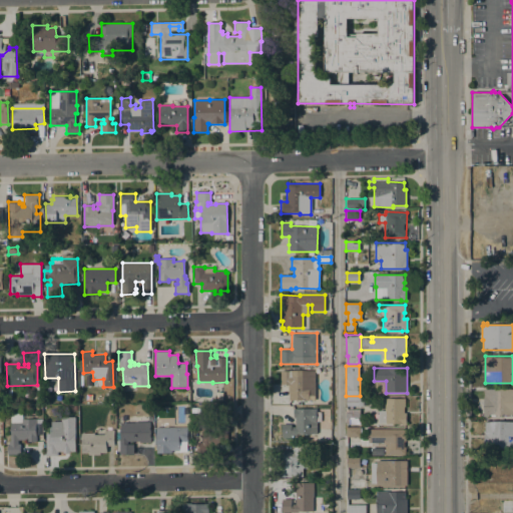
[(315,400),(289,400),(289,393),(288,393),(288,385),(281,385),(281,371),(290,371),(290,370),(315,370),(315,400)]
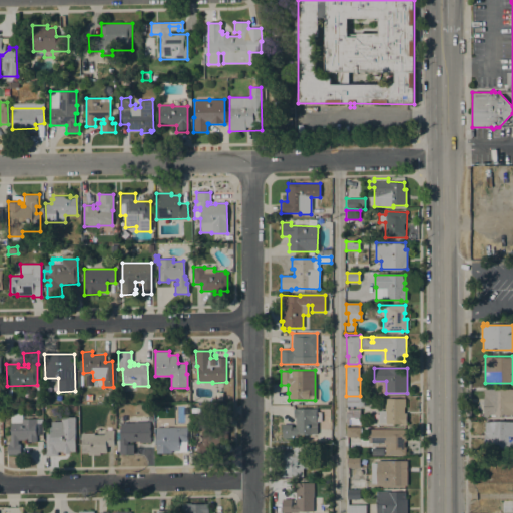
[(512,414),(495,414),(495,416),(490,416),(490,414),(488,414),(488,417),(484,417),(484,412),(483,412),(483,408),(484,408),(484,389),(512,390),(512,414)]
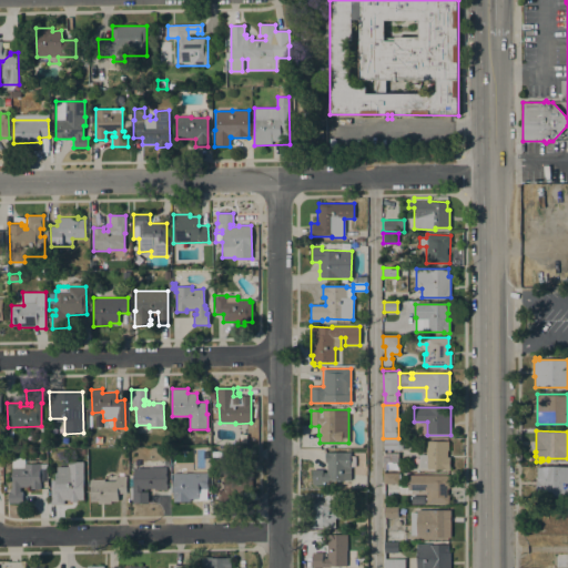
[(403,439),(403,449),(384,449),(384,439),(403,439)]
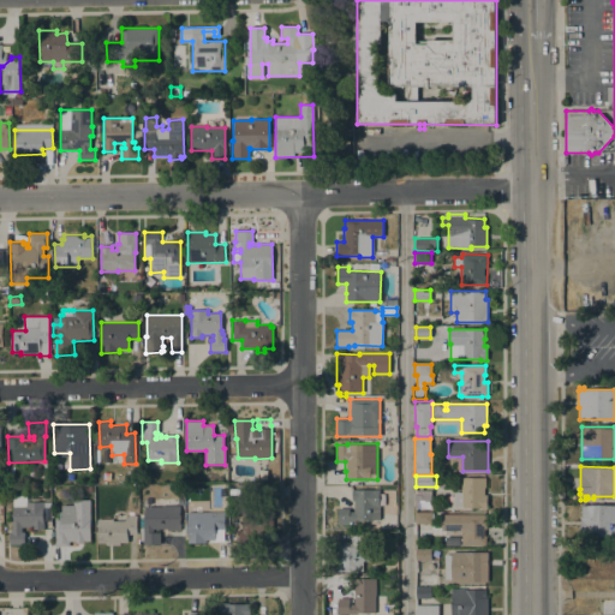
[(485,478),(485,488),(484,488),(484,495),(487,495),(487,509),(481,509),(481,508),(463,508),(463,507),(453,507),(453,493),(461,493),(461,477),(485,478)]
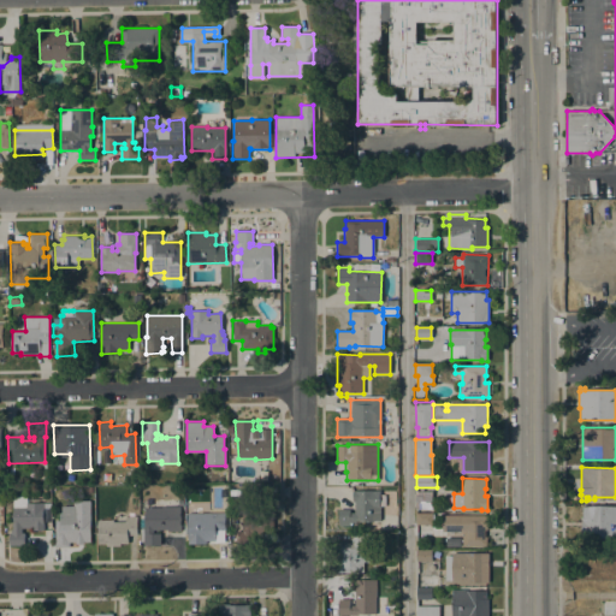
[(379,491),(379,507),(380,507),(380,520),(355,521),(355,522),(349,522),(349,526),(338,526),(338,509),(350,509),(350,513),(355,513),(355,502),(353,502),(353,491),(379,491)]
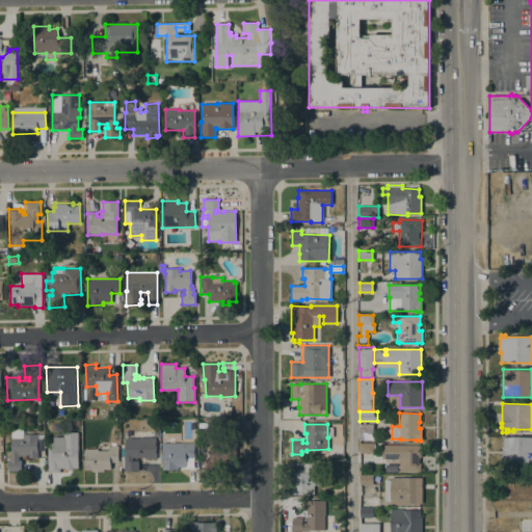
[(373,440),(358,440),(358,424),(373,424),(373,440)]
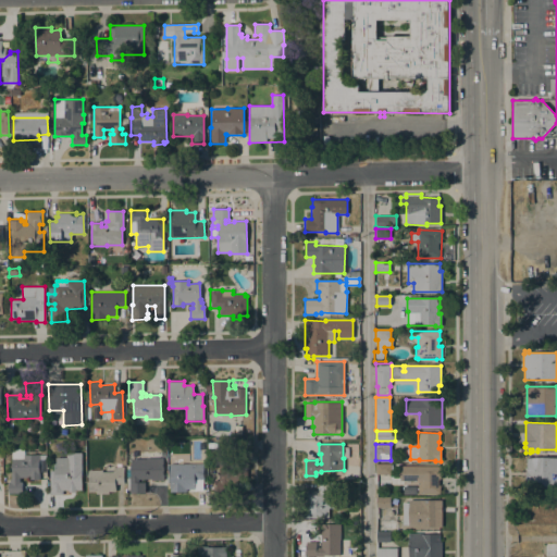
[(12,473),(11,448),(24,448),(24,450),(35,450),(35,455),(45,455),(46,472),(39,472),(39,479),(28,479),(28,478),(20,478),(20,482),(22,482),(22,493),(8,493),(8,482),(10,482),(9,479),(11,479),(11,473),(12,473)]
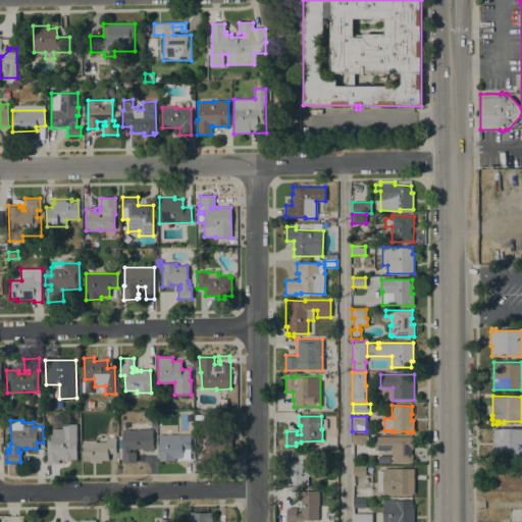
[(122,448),(122,430),(122,424),(152,423),(152,429),(153,428),(153,451),(142,451),(142,449),(129,449),(129,452),(136,452),(136,462),(121,462),(121,448),(122,448)]
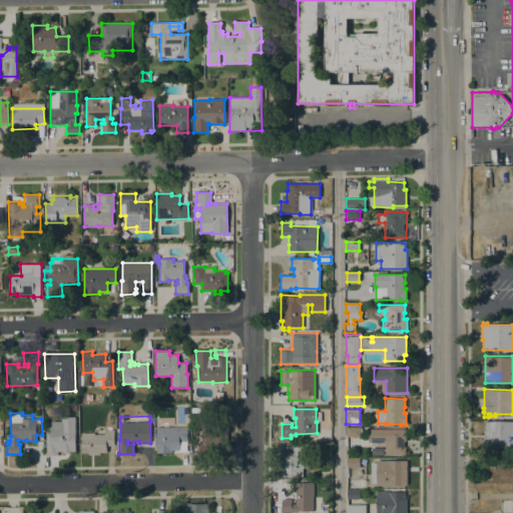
[(75,451),(69,451),(69,453),(63,453),(63,451),(57,451),(57,455),(46,456),(46,433),(49,433),(49,426),(59,426),(59,425),(61,425),(61,417),(75,417),(75,451)]
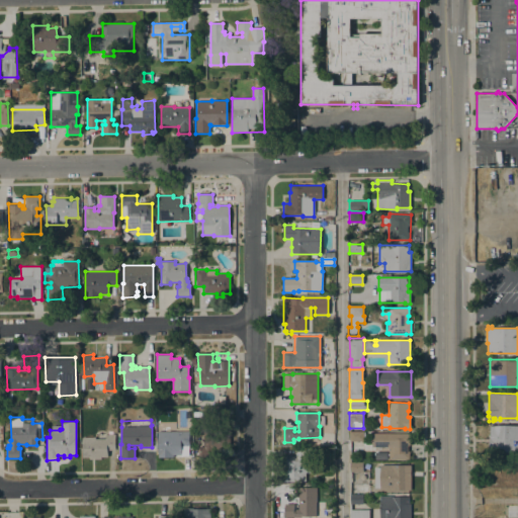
[(517,426),(517,451),(494,452),(494,453),(489,453),(489,435),(490,435),(490,426),(517,426)]
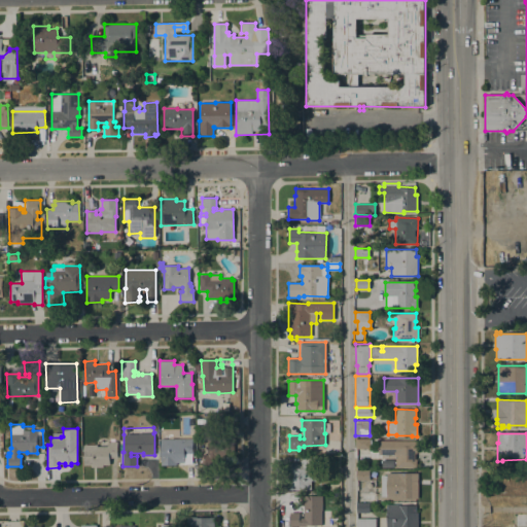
[(233,436),(233,456),(217,457),(218,465),(203,465),(203,454),(208,454),(207,438),(233,436)]
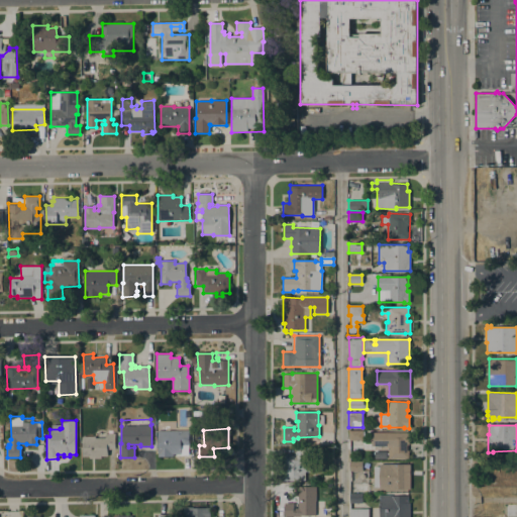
[(158,456),(158,430),(189,430),(189,444),(188,444),(188,455),(181,455),(181,453),(173,453),(173,456),(158,456)]
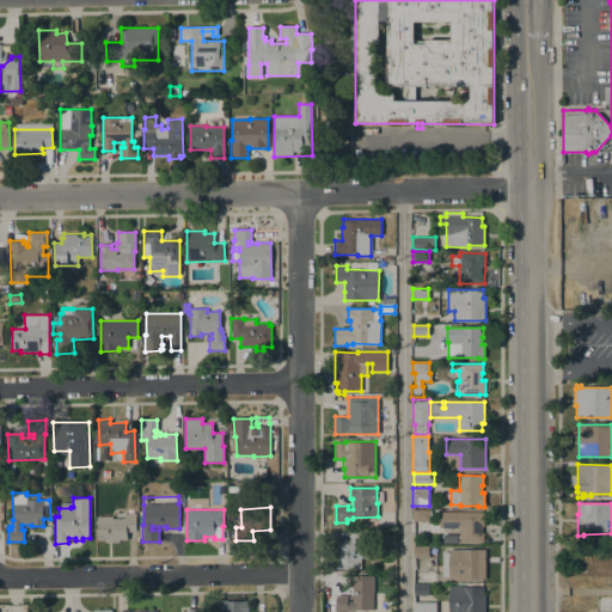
[(429,510),(429,521),(412,521),(412,510),(429,510)]
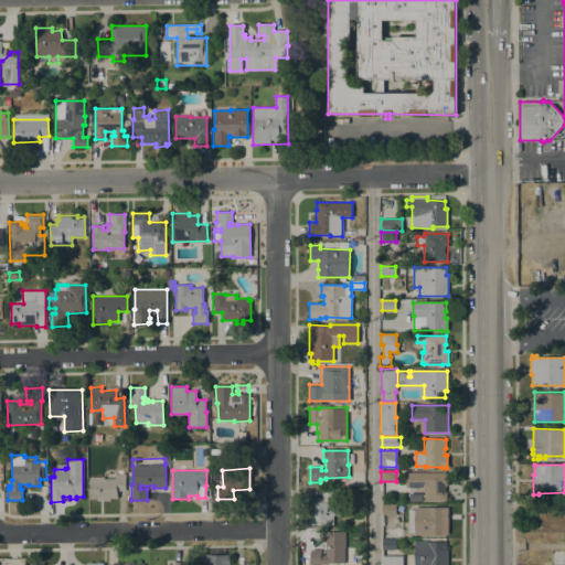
[(448,486),(445,486),(445,492),(446,492),(446,501),(424,501),(424,488),(406,488),(405,473),(448,472),(448,486)]
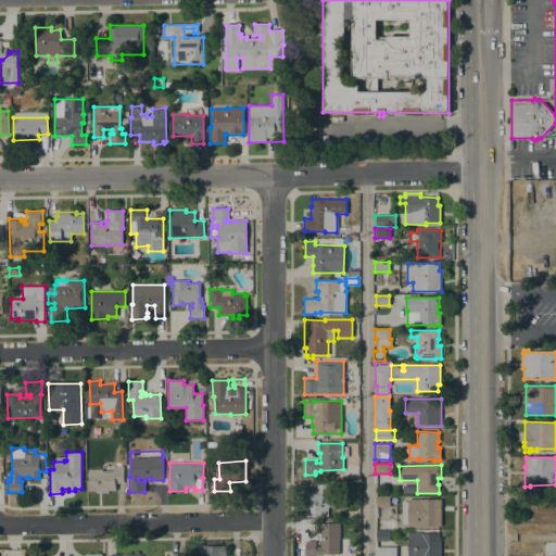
[(124,483),(115,483),(115,491),(109,491),(109,493),(96,493),(96,491),(88,491),(88,469),(102,469),(102,471),(113,471),(113,466),(123,466),(124,483)]
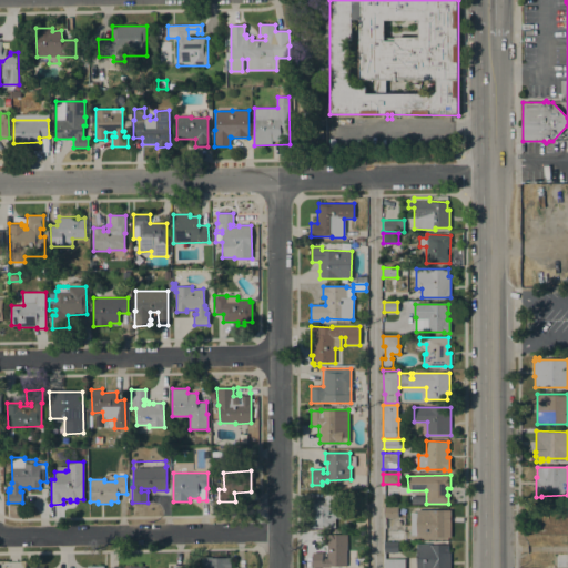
[(341,518),(335,518),(335,528),(311,528),(311,499),(324,500),(324,490),(341,490),(341,518)]
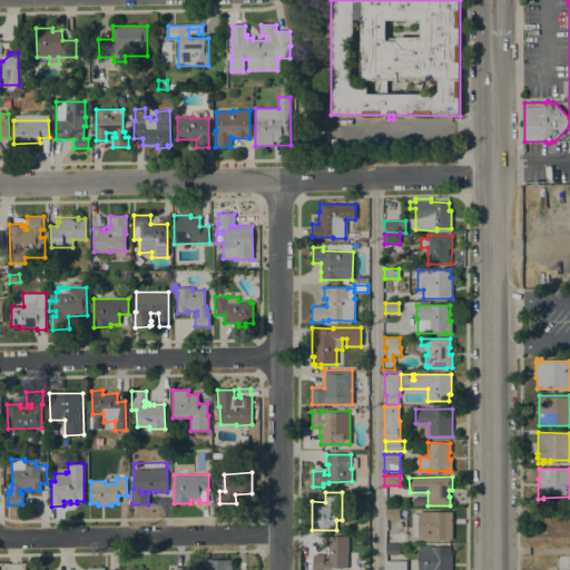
[(385,510),(399,510),(399,519),(404,519),(404,533),(389,533),(385,530),(385,510)]
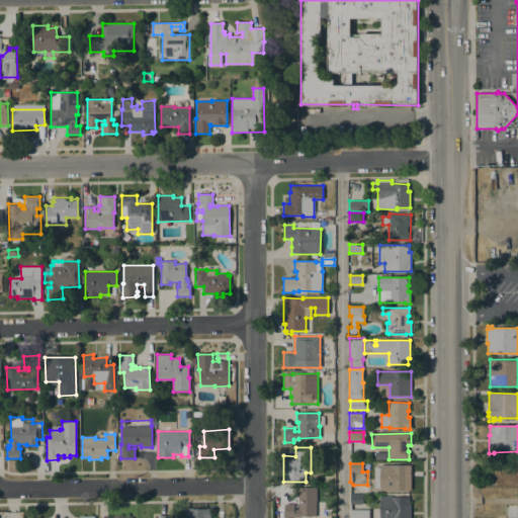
[(411,464),(411,484),(409,484),(409,491),(380,491),(380,477),(374,477),(374,465),(379,465),(379,464),(411,464)]
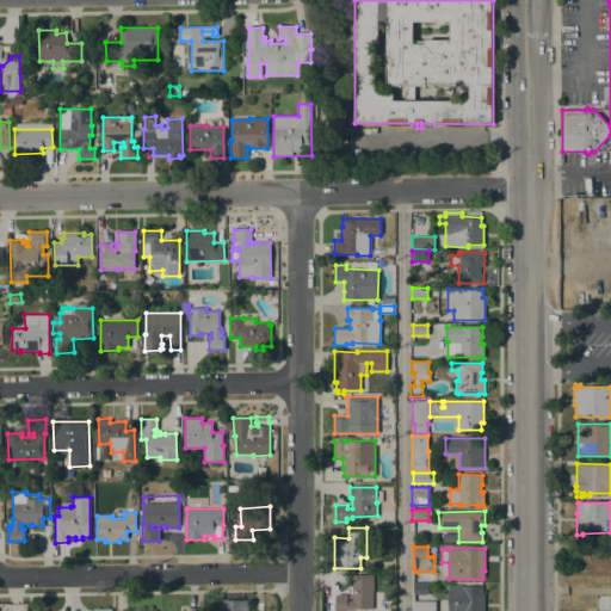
[(372,592),(372,609),(355,609),(355,610),(335,610),(335,594),(346,594),(346,600),(352,600),(352,586),(349,586),(349,574),(374,575),(372,592)]
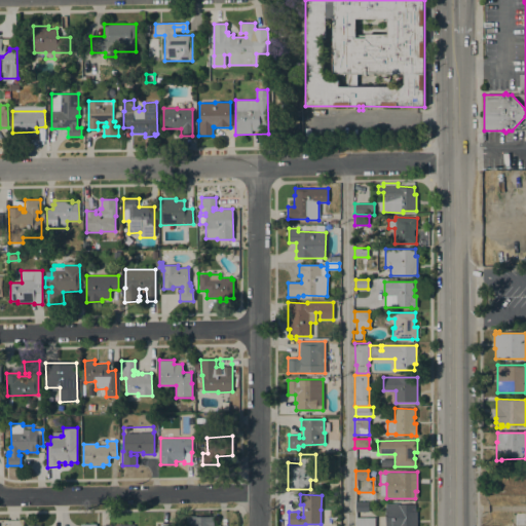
[(368,502),(369,512),(355,512),(355,502),(368,502)]
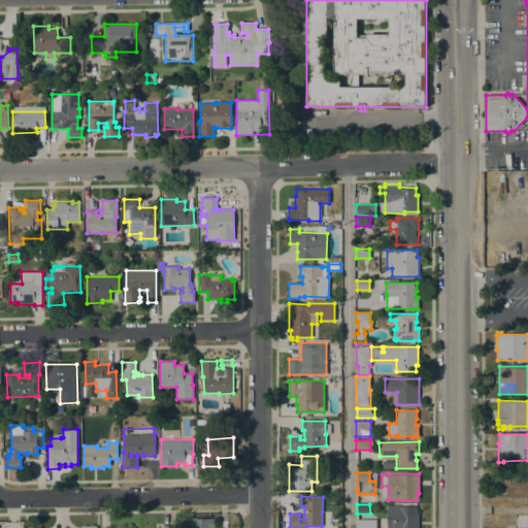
[(388,527),(388,505),(399,505),(399,506),(417,506),(417,513),(418,513),(418,527),(388,527)]
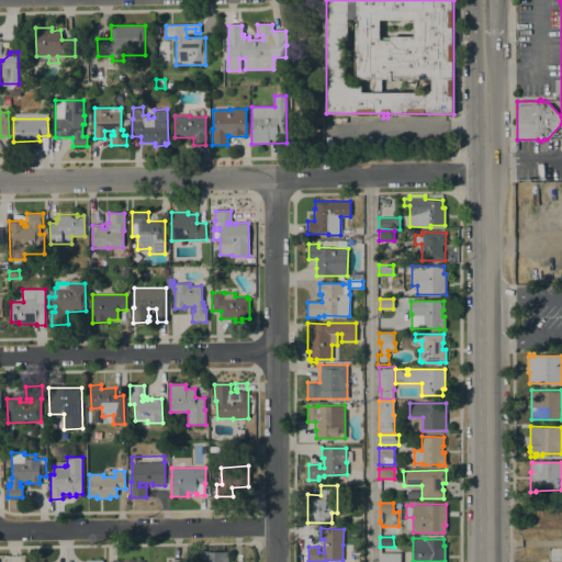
[(548,561),(548,547),(560,547),(560,538),(561,538),(561,561),(548,561)]
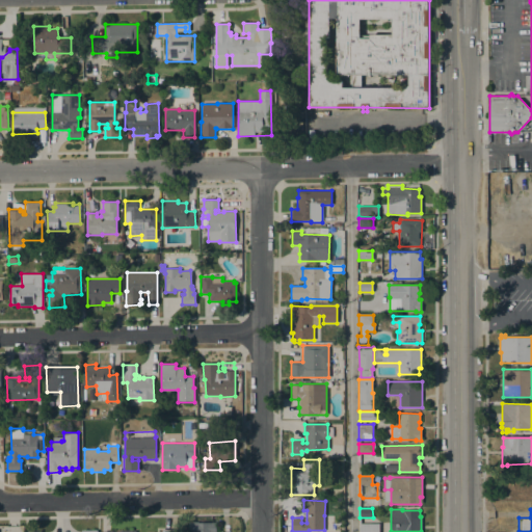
[(192,531),(189,531),(189,522),(198,522),(198,523),(216,523),(216,531),(192,531)]
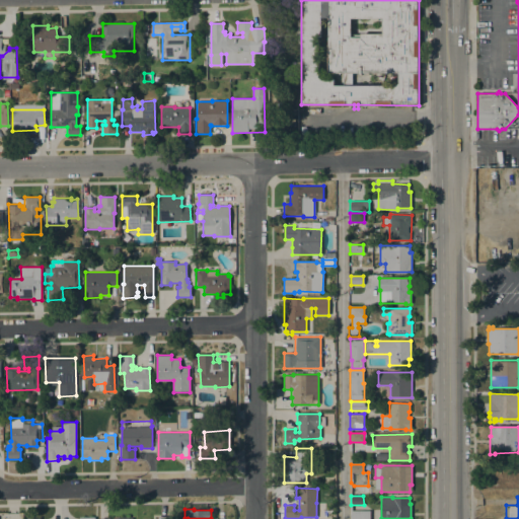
[(370,510),(370,518),(350,518),(350,510),(370,510)]
